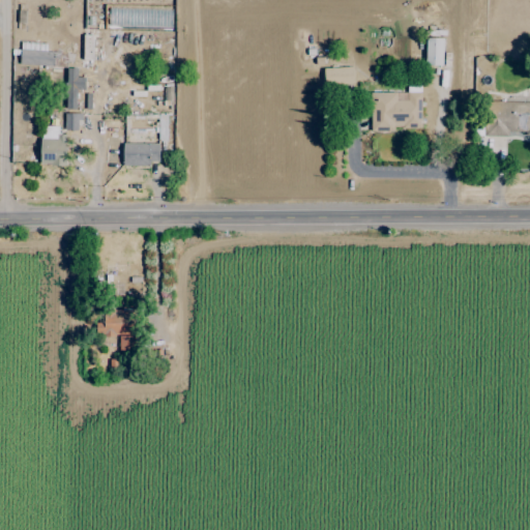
[(92,35),(83,35),(82,60),(91,60),(92,35)]
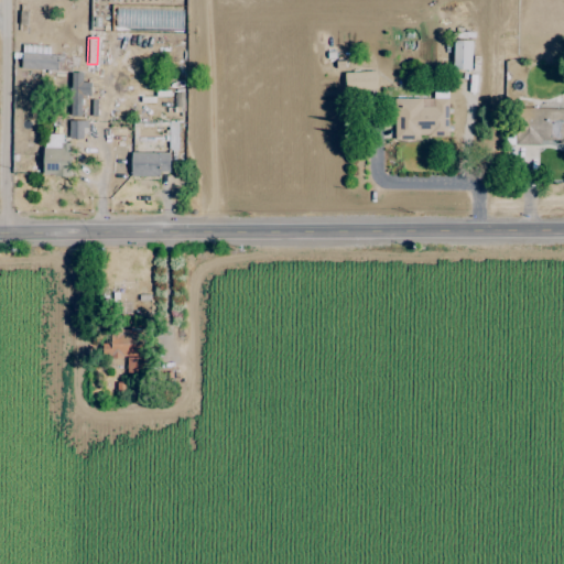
[(452,69),(470,71),(472,41),(453,41),(452,69)]
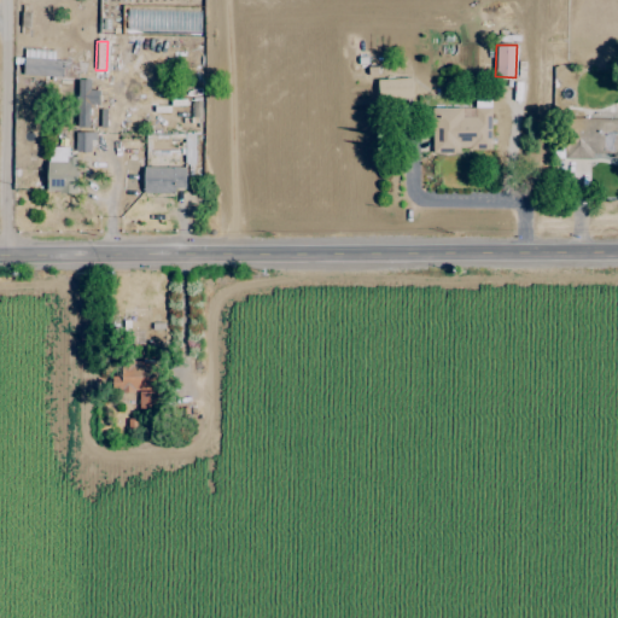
[(77,79),(77,60),(53,60),(53,51),(23,51),(22,77),(77,79)]
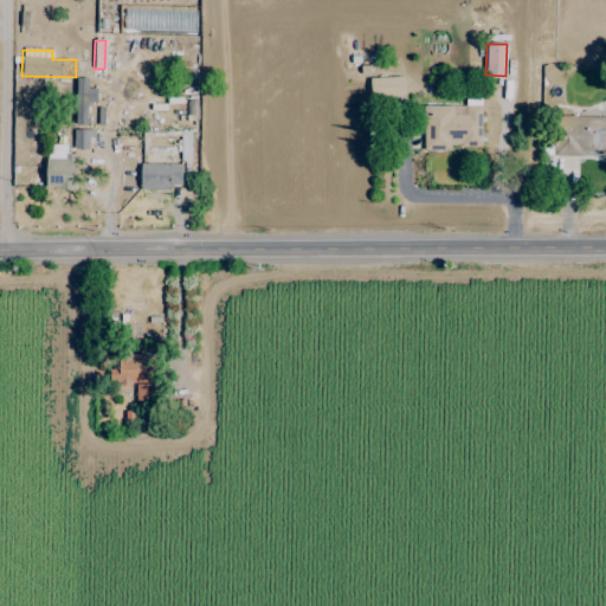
[(403,77),(369,78),(371,98),(404,97),(403,77)]
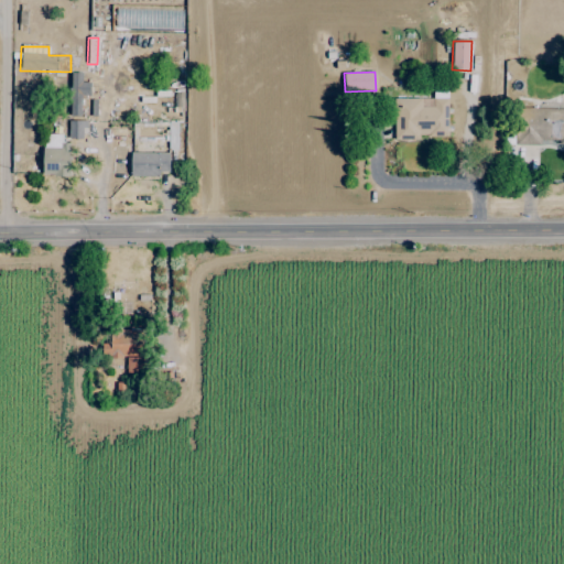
[(90,96),(90,83),(82,83),(82,73),(69,73),(71,116),(82,116),(82,96),(90,96)]
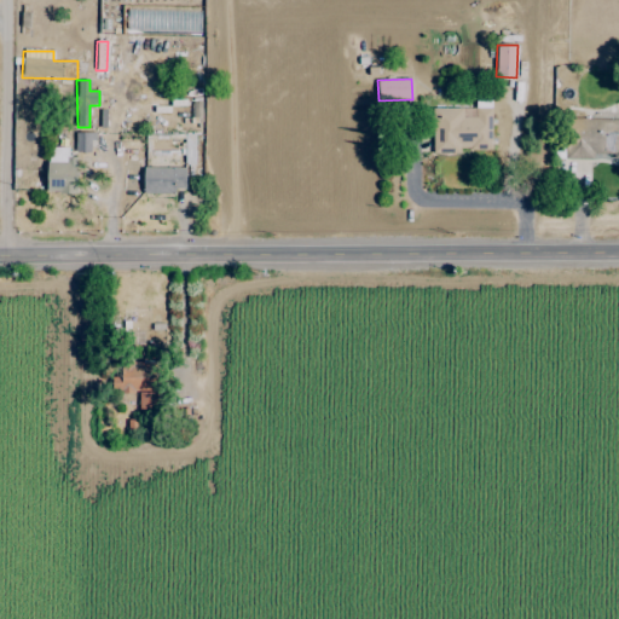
[(432,109),(433,155),(469,155),(469,150),(491,150),(491,98),(475,98),(475,108),(432,109)]
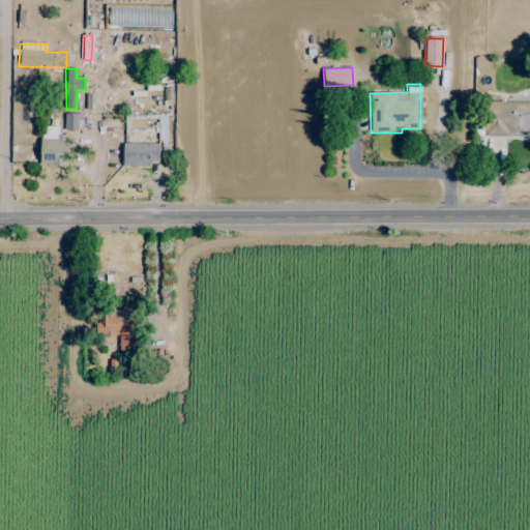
[(482,137),(507,137),(507,133),(529,133),(529,101),(483,101),(482,137)]
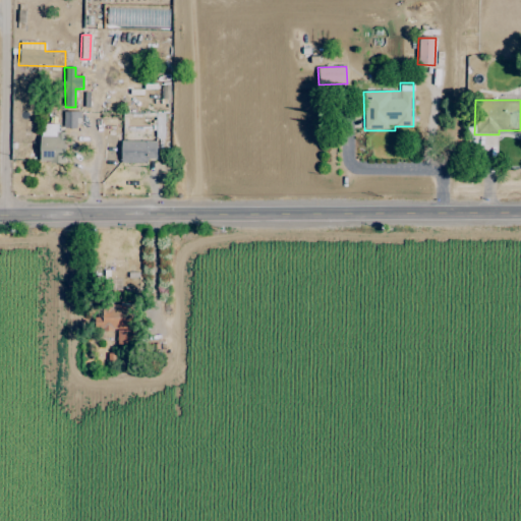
[(77,112),(63,111),(63,128),(77,128),(77,112)]
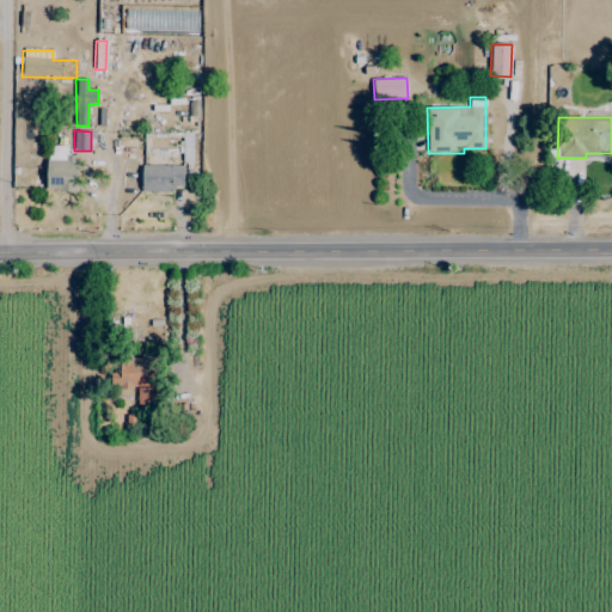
[(191,163),(193,133),(183,133),(182,163),(191,163)]
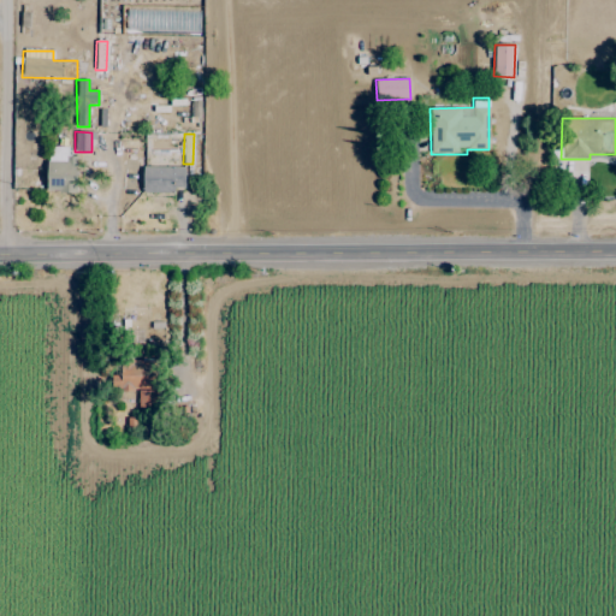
[(46,193),(75,193),(75,164),(69,164),(69,148),(47,147),(46,193)]
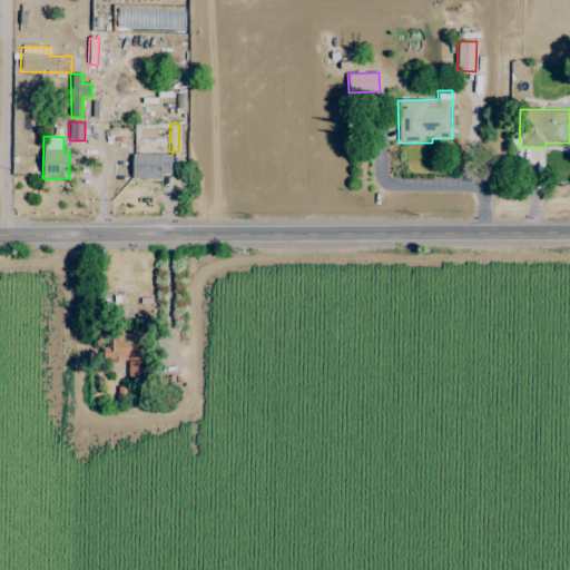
[(170,177),(170,155),(131,155),(131,177),(170,177)]
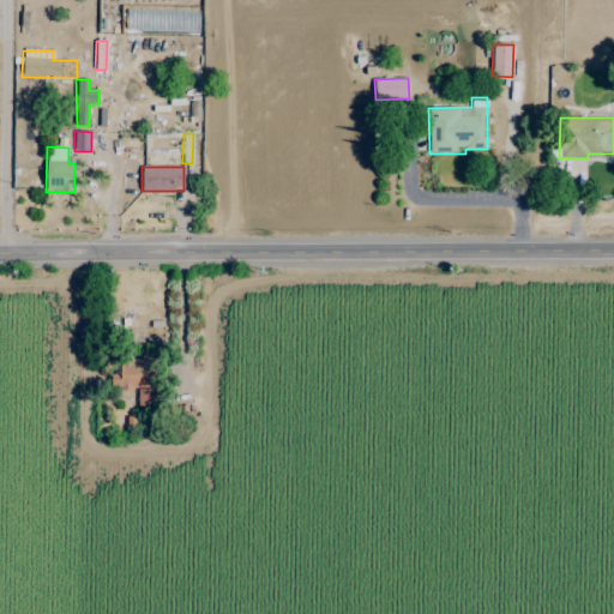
[(156,360),(120,360),(120,373),(110,373),(110,390),(137,390),(137,407),(156,407),(156,360)]
